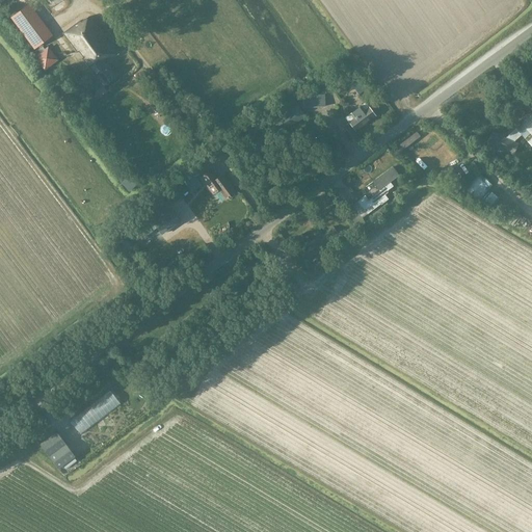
[(79,19),(61,33),(77,53),(78,52),(82,57),(81,58),(96,77),(91,81),(99,89),(115,76),(105,63),(117,54),(87,16),(80,21),(79,19)]
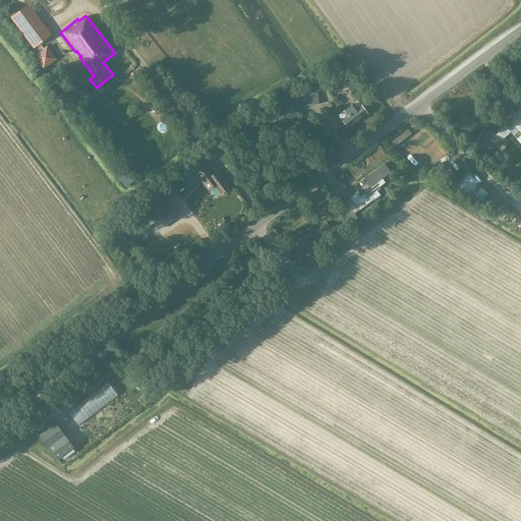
[(36,48),(38,50),(34,53),(43,65),(54,57),(46,45),(43,47),(41,45),(36,48)]
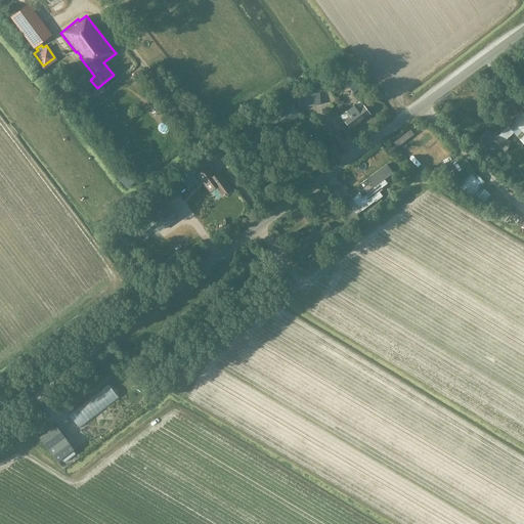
[(298,105),(319,105),(318,93),(298,93),(298,105)]
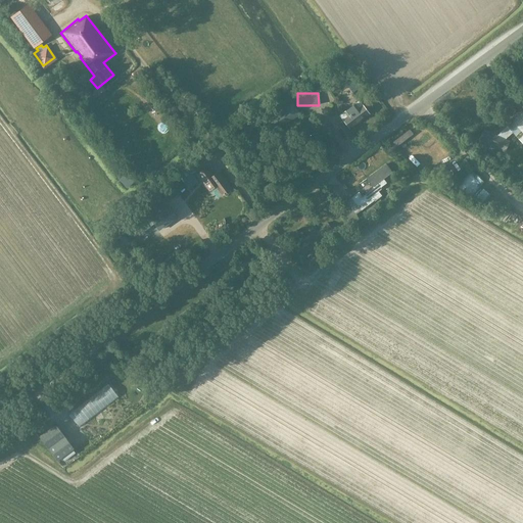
[(351,135),(348,130),(369,114),(359,99),(338,115),(343,123),(335,129),(343,141),(351,135)]
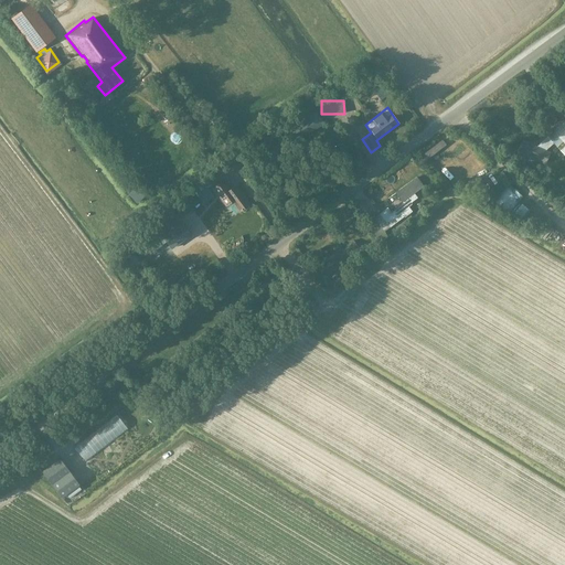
[(322,126),(317,114),(277,137),(283,147),(322,126)]
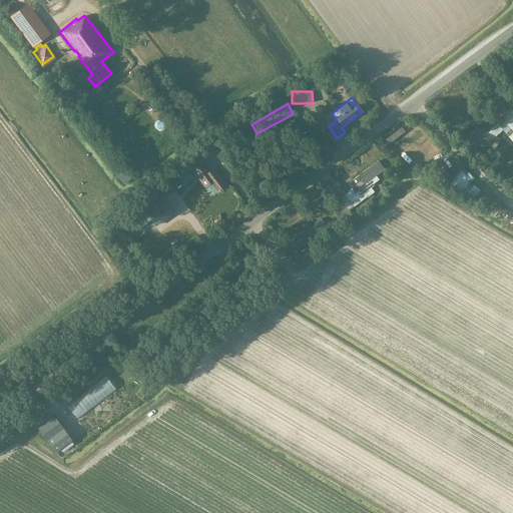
[(474,127),(469,138),(477,141),(475,147),(489,153),(491,147),(495,149),(499,138),(494,136),(502,129),(512,141),(512,109),(512,108),(496,123),(487,133),(474,127)]
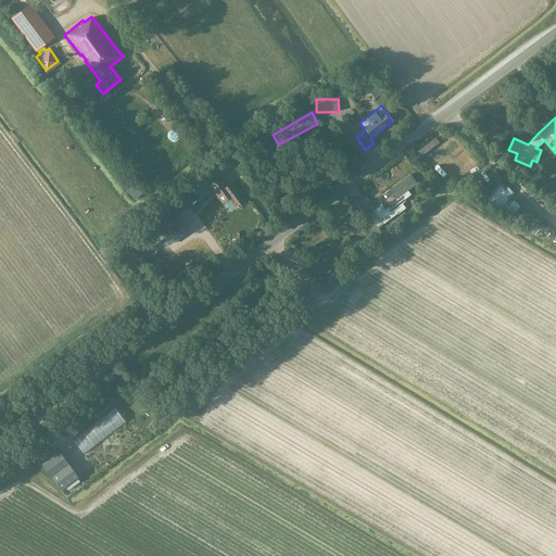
[(409,174),(388,190),(396,200),(384,210),(380,203),(368,215),(367,214),(361,219),(375,239),(381,234),(377,228),(396,213),(397,214),(404,207),(401,204),(404,201),(405,198),(409,194),(406,191),(416,184),(409,174)]
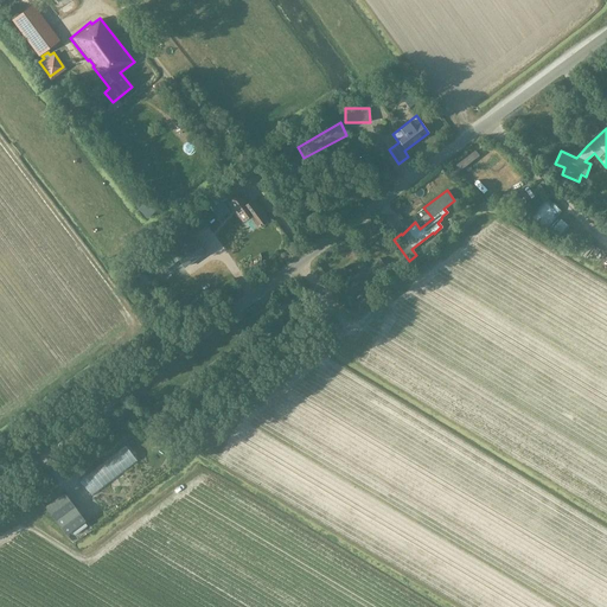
[(242,221),(248,217),(256,229),(261,224),(263,225),(266,223),(267,219),(268,219),(254,198),(247,203),(238,192),(228,200),(242,221)]
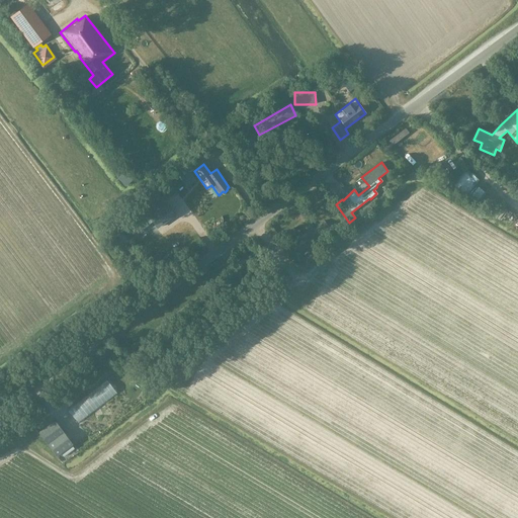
[(456,181),(469,192),(483,176),(469,166),(456,181)]
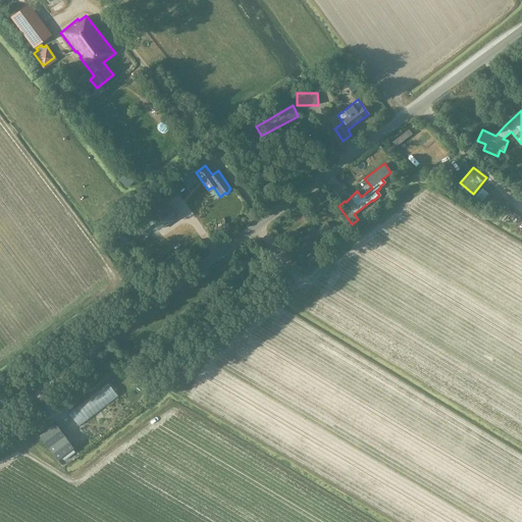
[(186,168),(176,174),(184,185),(193,178),(190,173),(186,168)]
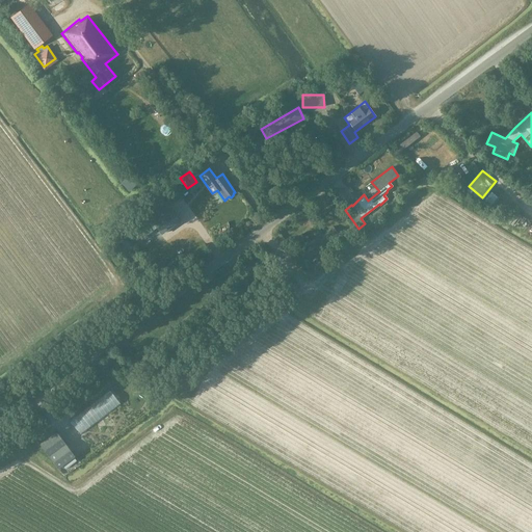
[(493,207),(502,194),(495,189),(485,202),(493,207)]
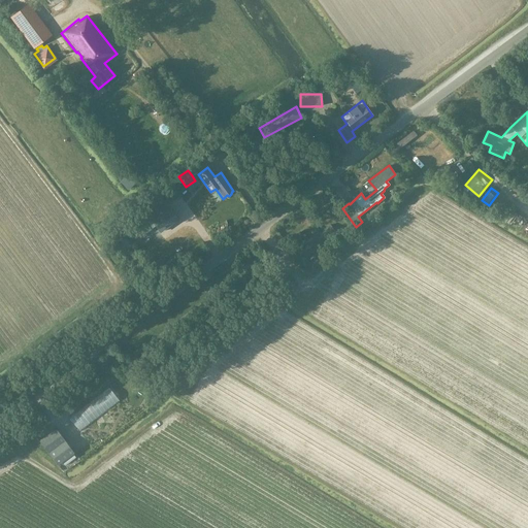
[(177,220),(170,208),(152,222),(159,233),(177,220)]
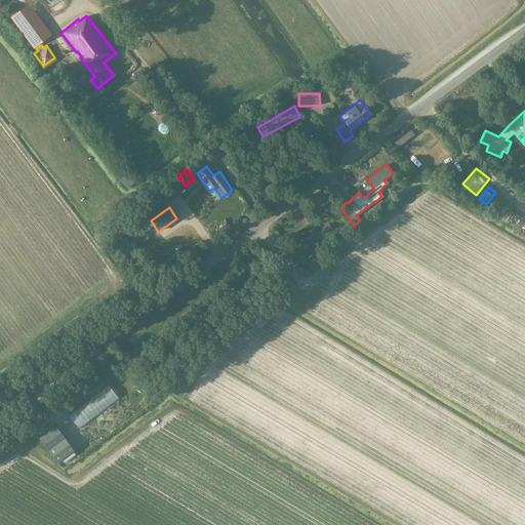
[(131,227),(137,236),(150,228),(143,218),(131,227)]
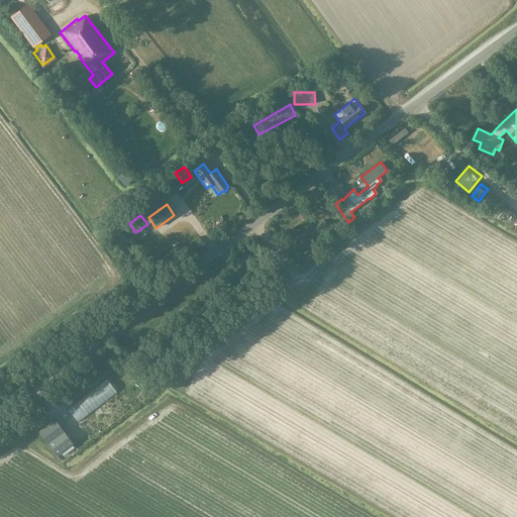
[(54,419),(37,431),(56,455),(72,443),(54,419)]
